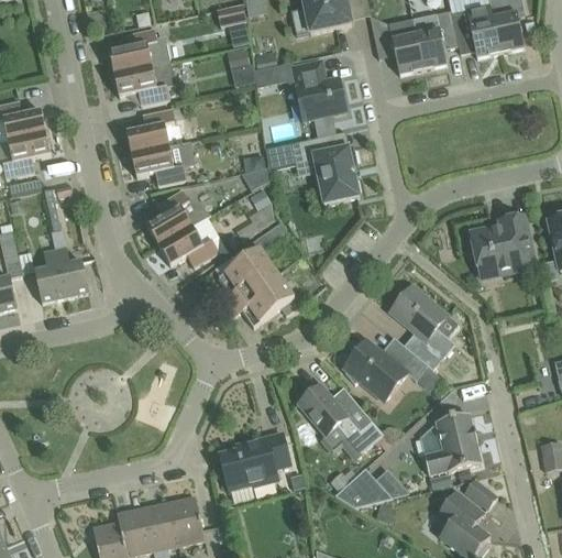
[(246,0),(251,14),(266,10),(263,0),(246,0)]
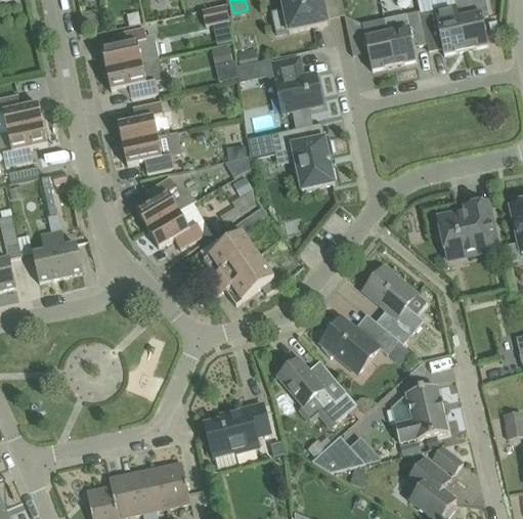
[(280,0),(282,6),(270,9),(275,32),(329,22),(324,5),(342,2),(341,0),(280,0)]
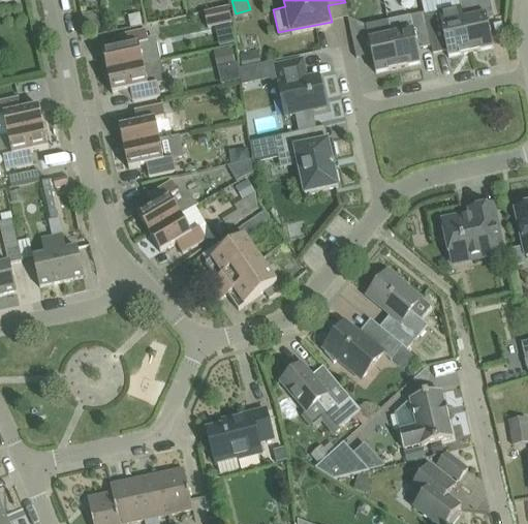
[(459,0),(460,3),(470,49),(492,43),(486,11),(493,10),(490,0),(459,0)]
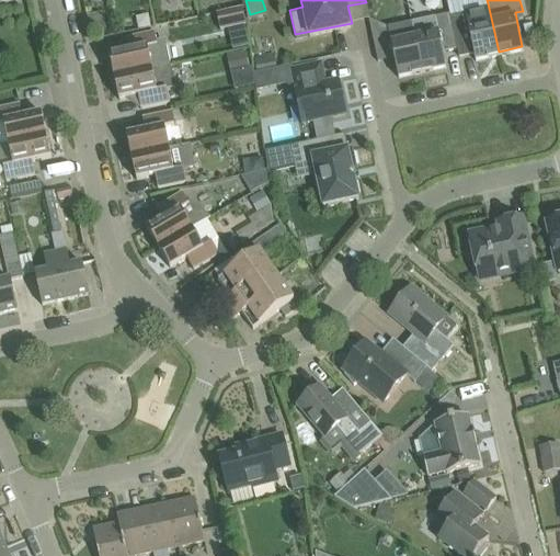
[(246,21),(241,3),(216,9),(220,26),(246,21)]
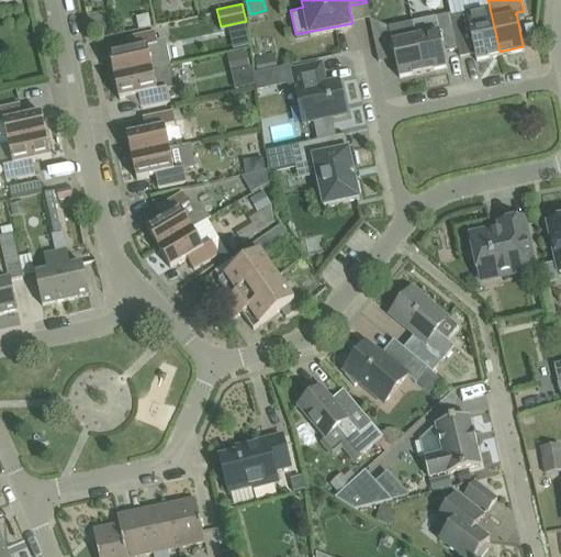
[(489,3),(450,12),(457,45),(459,54),(474,51),(475,57),(500,52),(489,3)]
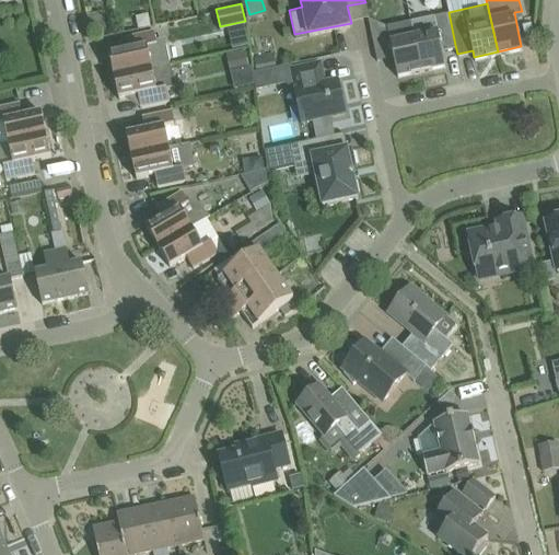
[(414,33),(414,34),(421,68),(444,62),(441,47),(455,45),(449,12),(447,9),(410,18),(414,33)]
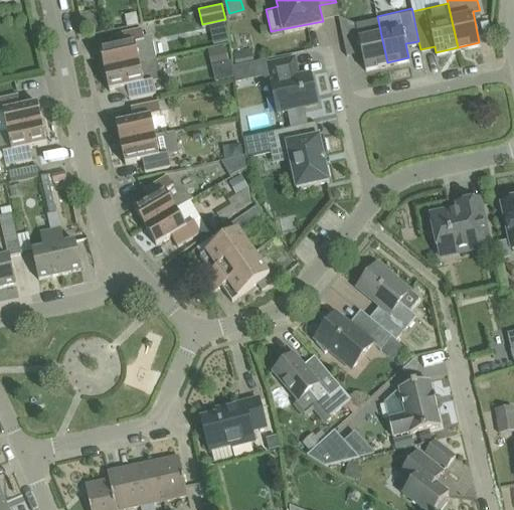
[(100,46),(105,66),(153,56),(149,36),(144,37),(141,24),(115,30),(117,42),(100,46)]
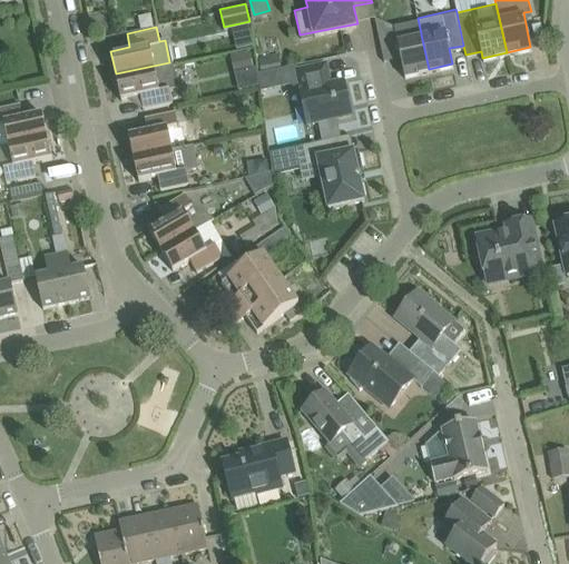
[(429,69),(421,35),(396,39),(404,75),(429,69)]
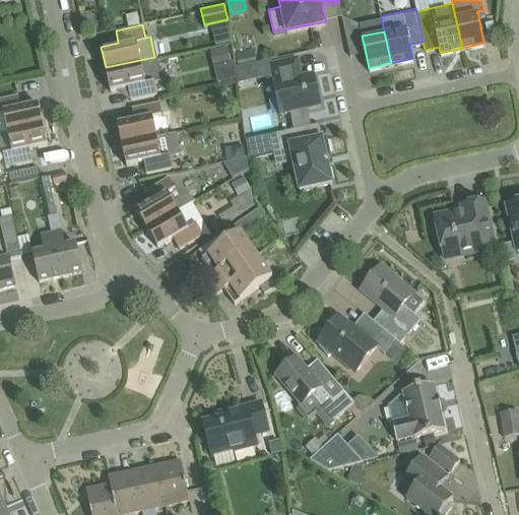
[(212,45),(215,61),(232,58),(229,42),(212,45)]
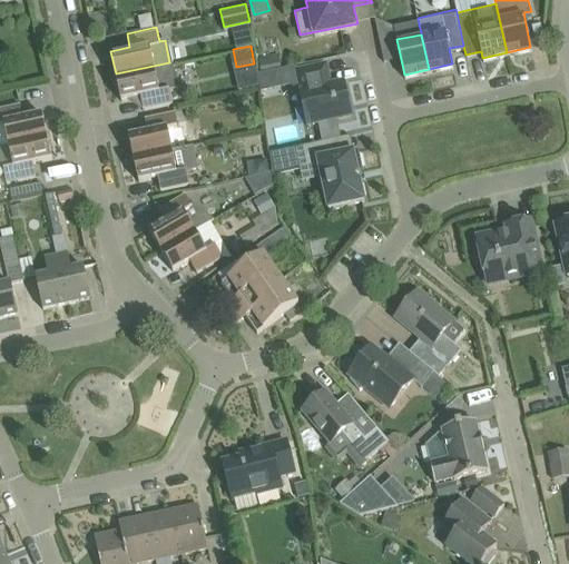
[(258,53),(262,69),(281,65),(277,50),(258,53)]
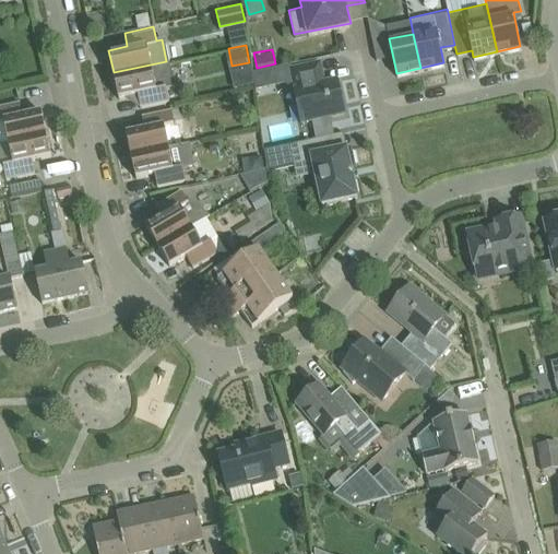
[(319,58),(289,65),(301,119),(313,116),(322,115),(344,109),(336,77),(324,80),(319,58)]
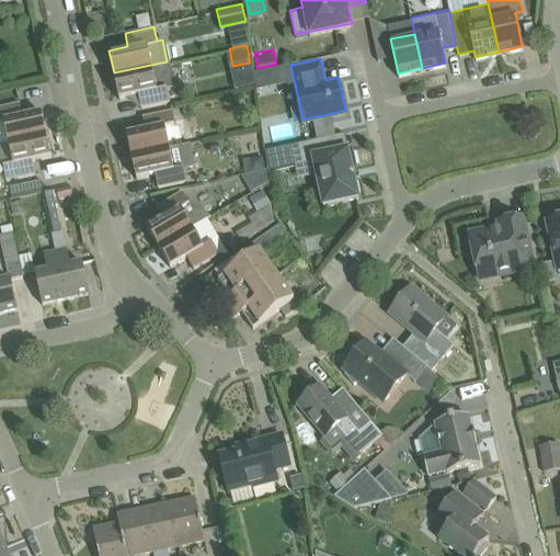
[(167,61),(114,72),(118,95),(137,91),(140,104),(169,98),(166,83),(174,82),(170,60),(167,61)]
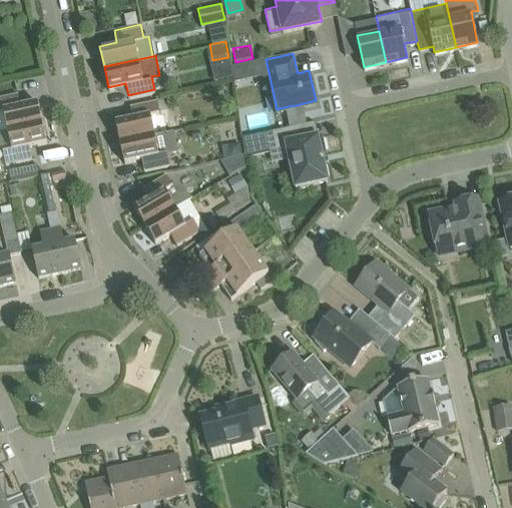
[(241,61),(235,62),(230,63),(233,79),(238,78),(243,69),(241,61)]
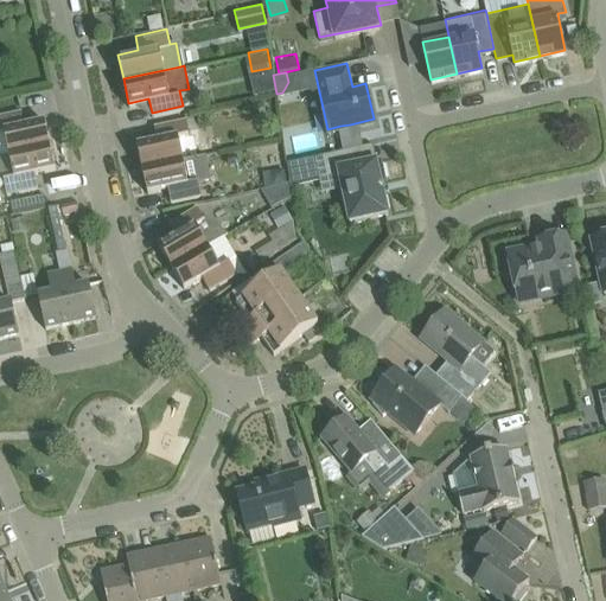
[(0,127),(4,127),(8,149),(49,141),(44,117),(24,121),(20,107),(0,112),(0,127)]
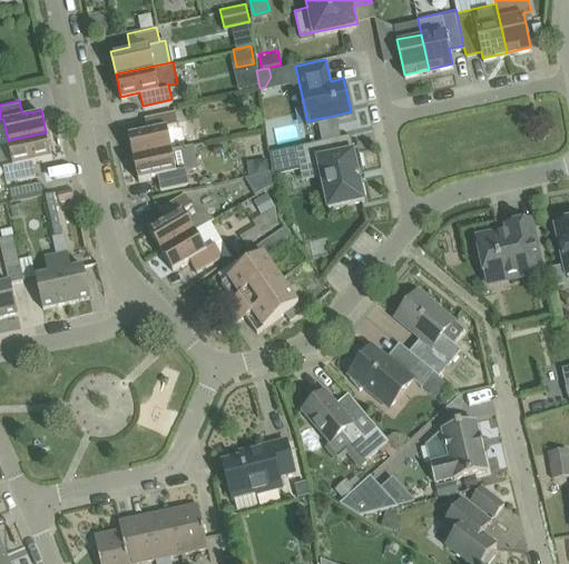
[(147,128),(128,131),(133,155),(186,144),(182,121),(176,122),(174,108),(144,115),(147,128)]
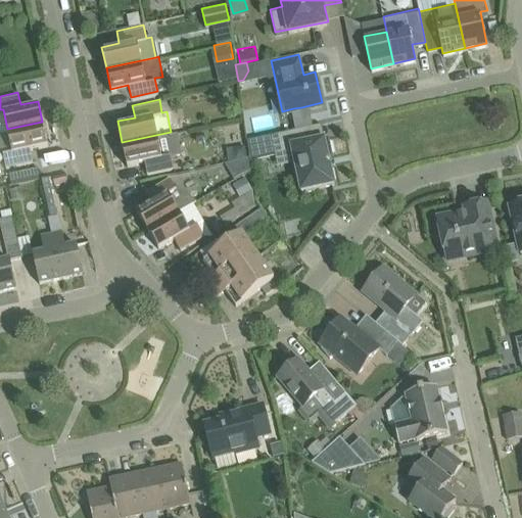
[(301,107),(293,108),(297,126),(300,125),(304,124),(301,107)]
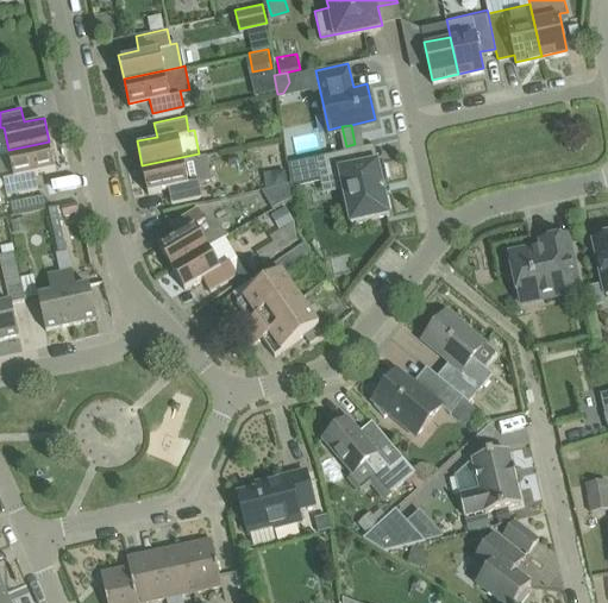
[(0,177),(4,180),(6,192),(38,184),(35,170),(55,167),(49,142),(8,150),(0,152),(0,177)]
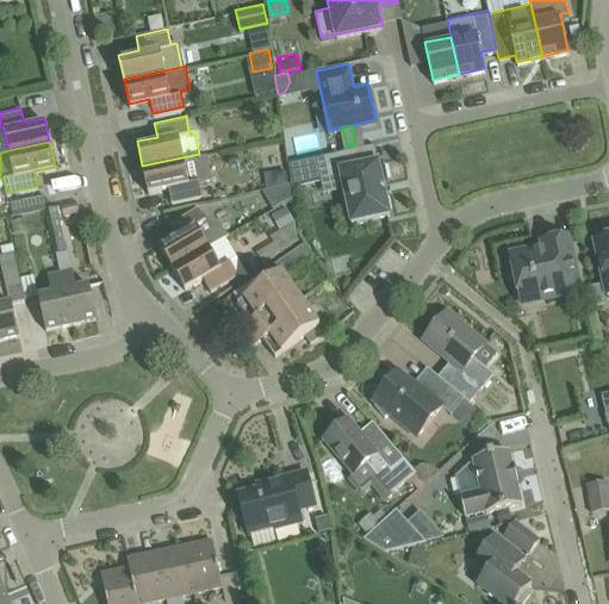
[(347,147),(315,154),(319,178),(341,173),(350,219),(390,211),(383,180),(387,179),(383,156),(354,162),(350,145),(347,147)]
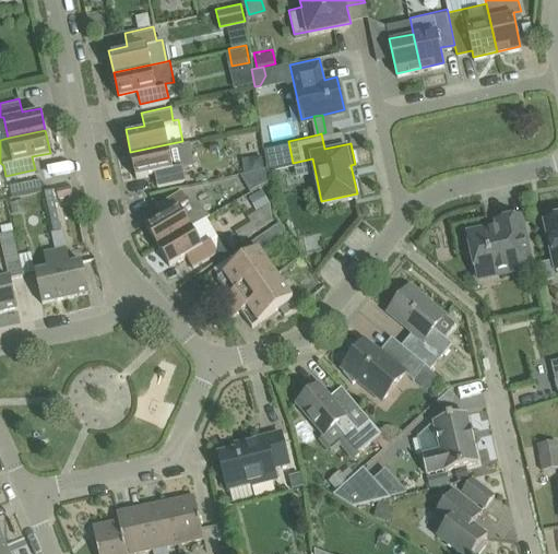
[(182,141),(130,152),(135,175),(154,171),(156,184),(186,177),(182,164),(193,162),(189,139),(182,141)]
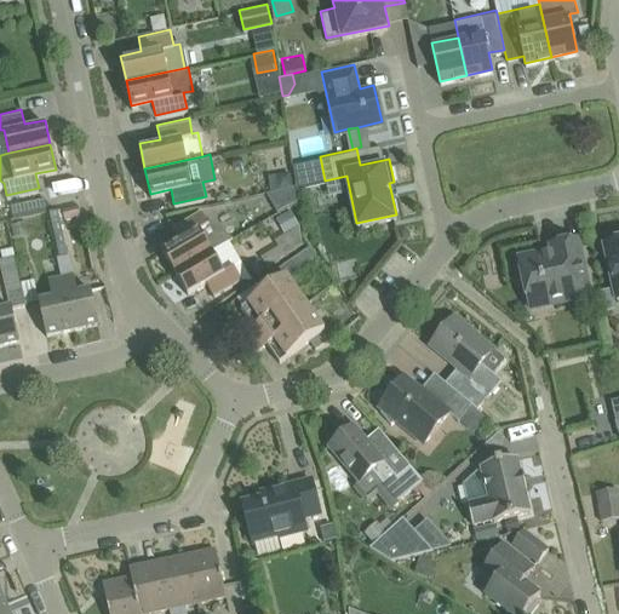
[(293,183),(290,167),(274,171),(278,187),(293,183)]
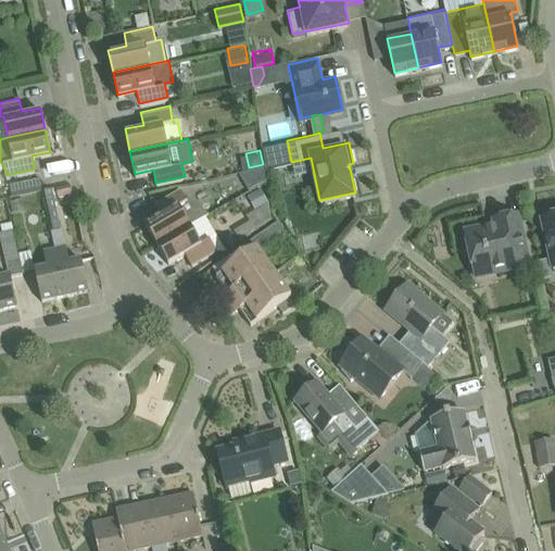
[(248,192),(256,207),(267,200),(259,185),(248,192)]
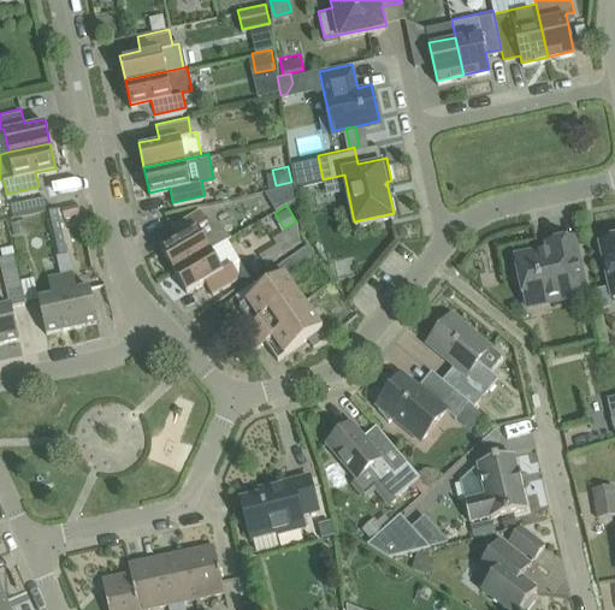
[(160,246),(173,267),(226,236),(231,234),(211,217),(207,219),(199,206),(171,223),(178,235),(160,246)]
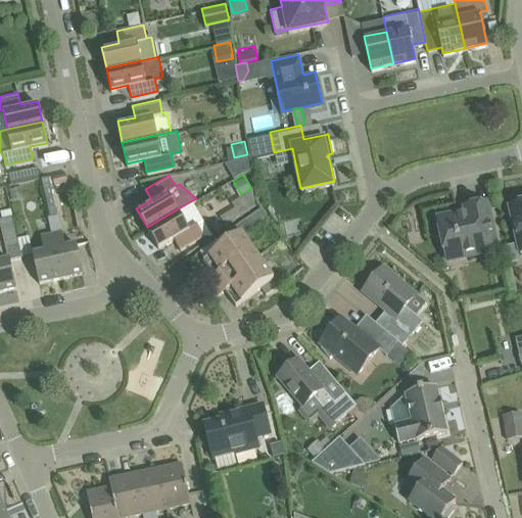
[(9,186),(11,196),(24,193),(21,183),(9,186)]
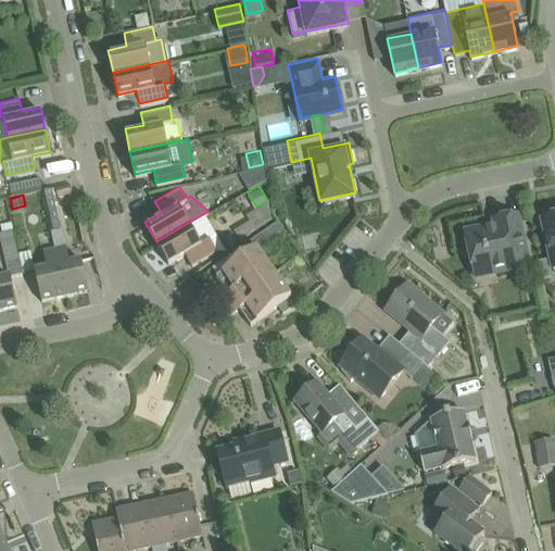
[(465,228),(466,237),(463,237),(466,248),(468,247),(475,273),(527,261),(516,211),(493,216),(494,222),(465,228)]
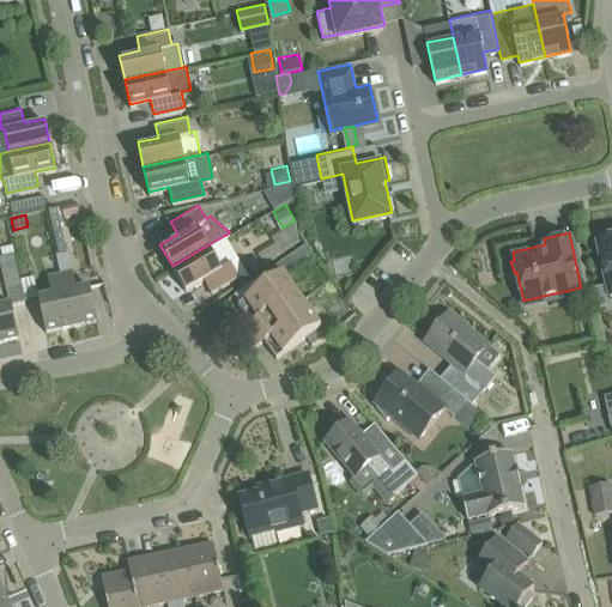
[(611,232),(597,236),(610,292),(611,291),(611,232)]
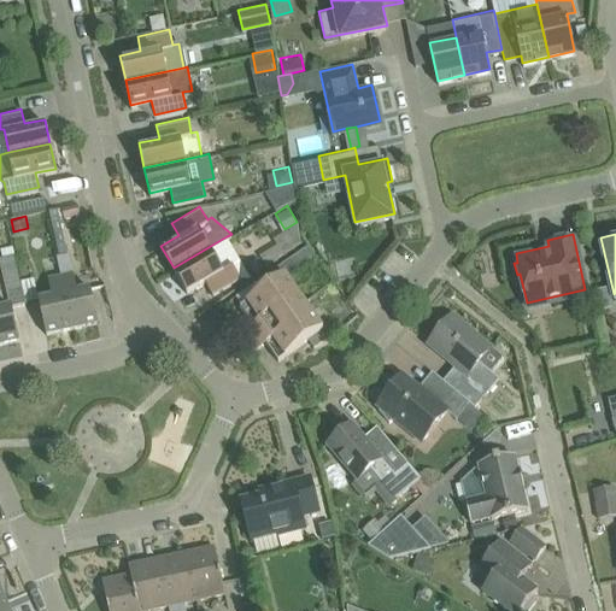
[(227,236),(174,268),(187,289),(205,280),(212,292),(240,275),(247,275),(250,274),(227,236)]
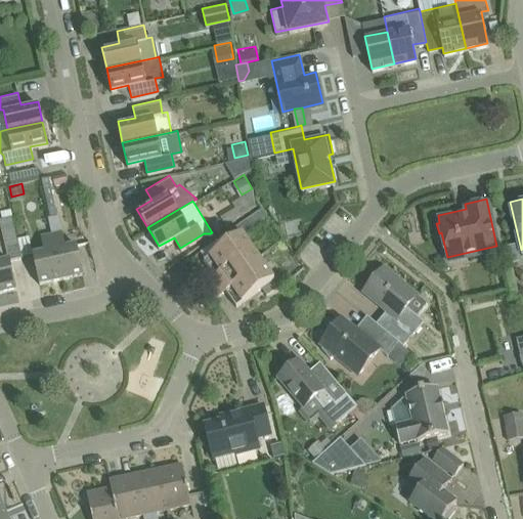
[(1,217),(11,215),(9,206),(0,208),(0,213),(1,217)]
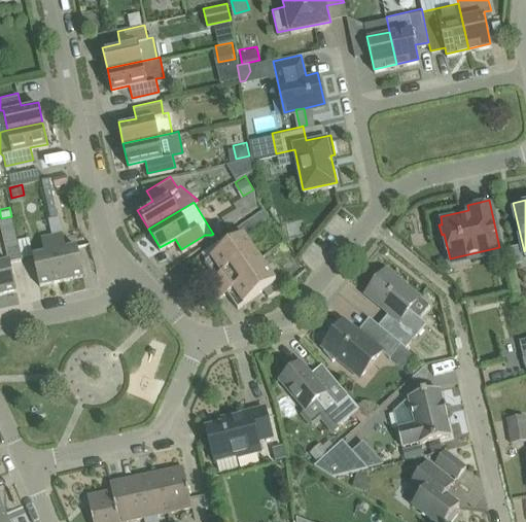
[(261,207),(254,212),(263,223),(270,218),(261,207)]
